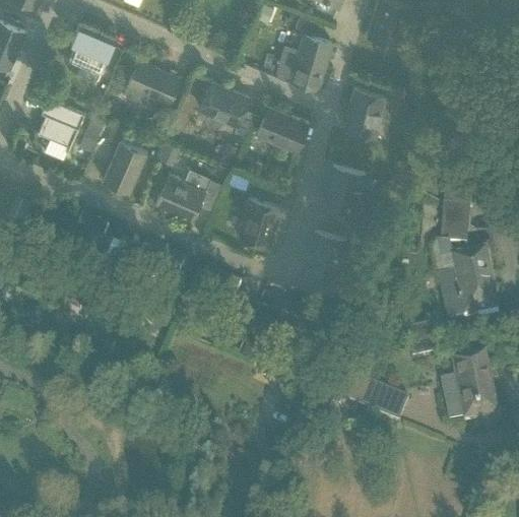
[(12,0),(37,10),(41,0),(12,0)]
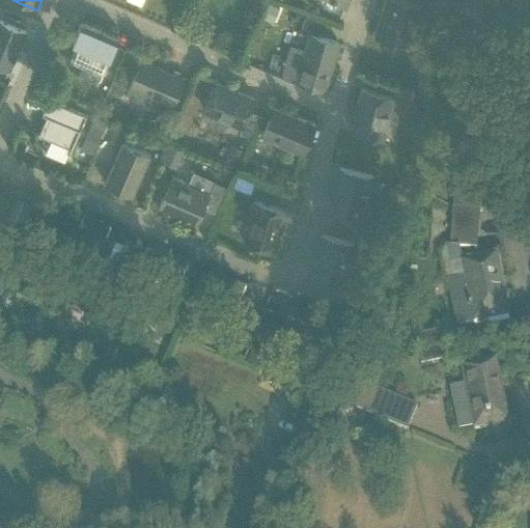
[(321,0),(345,10),(350,0),(321,0)]
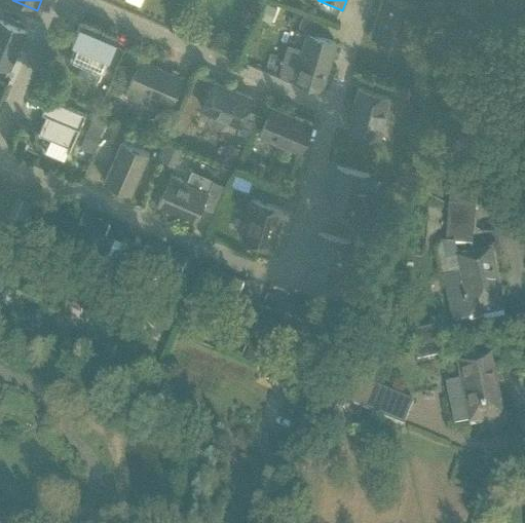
[(462,0),(460,7),(478,12),(482,0),(462,0)]
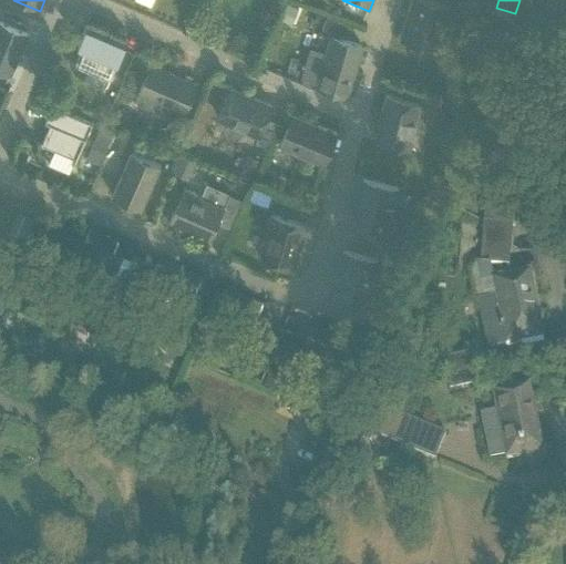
[(0,72),(11,78),(28,37),(0,24),(0,72)]
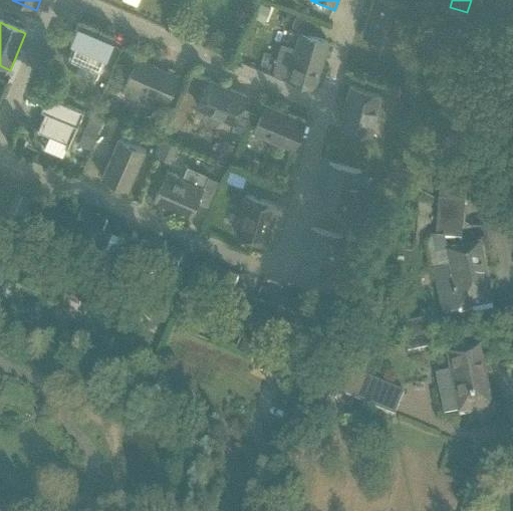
[(76,43),(68,61),(99,74),(100,75),(114,42),(78,27),(72,41),(76,43)]
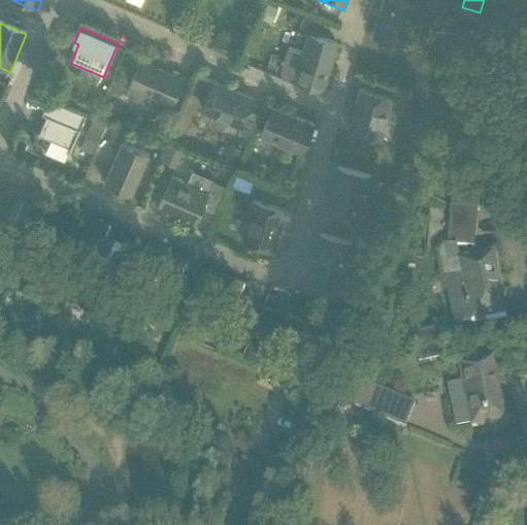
[(61,32),(56,43),(70,50),(73,42),(75,38),(61,32)]
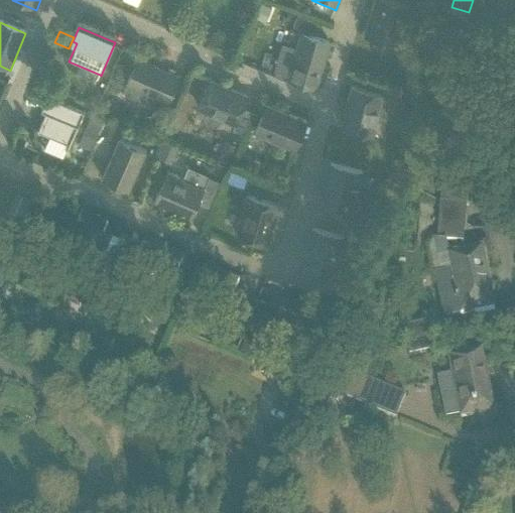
[(299,35),(286,80),(289,81),(316,89),(330,44),(312,39),(299,35)]
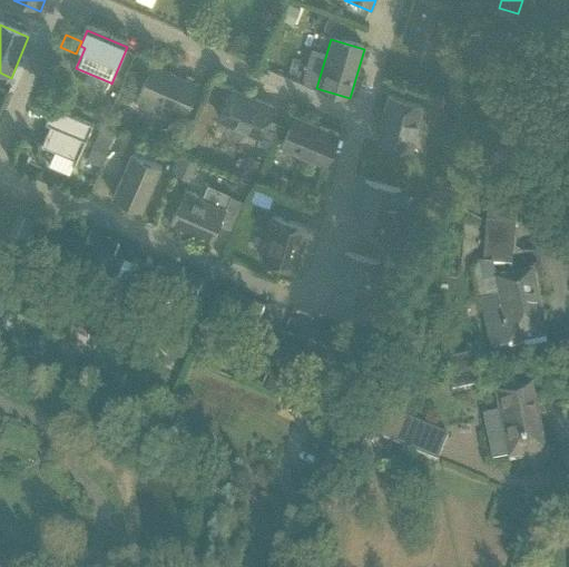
[(155,110),(158,103),(186,115),(198,89),(151,69),(140,96),(137,103),(139,108),(149,113),(155,110)]
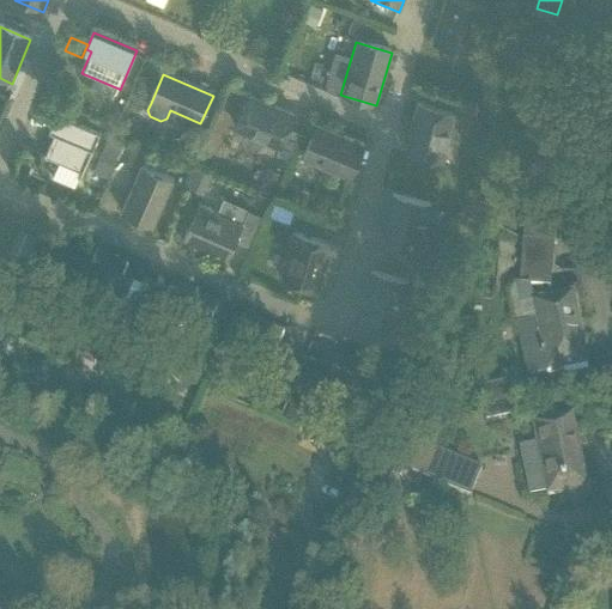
[(302,135),(289,131),(295,117),(250,99),(237,131),(247,135),(244,144),(244,150),(255,154),(260,152),(265,142),(280,150),(278,158),(291,164),(302,135)]
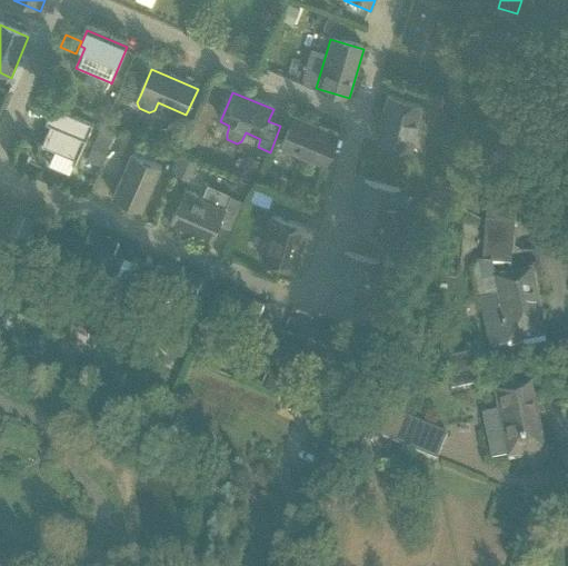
[(388,99),(382,119),(380,131),(381,131),(378,144),(410,152),(422,108),(388,99)]
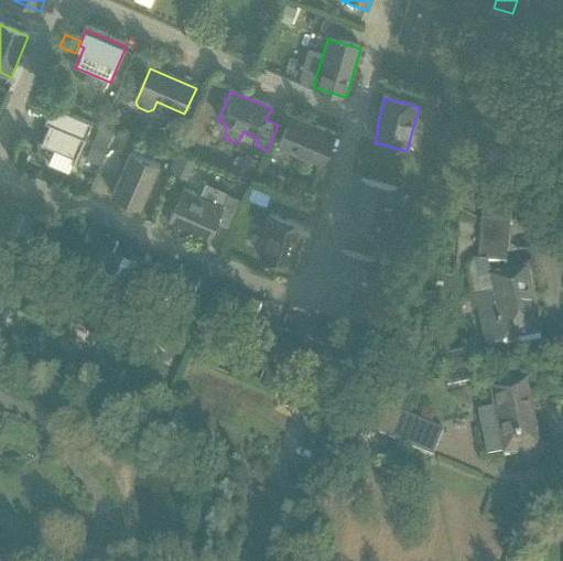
[(93,126),(53,108),(46,125),(51,127),(42,147),(77,162),(93,126)]
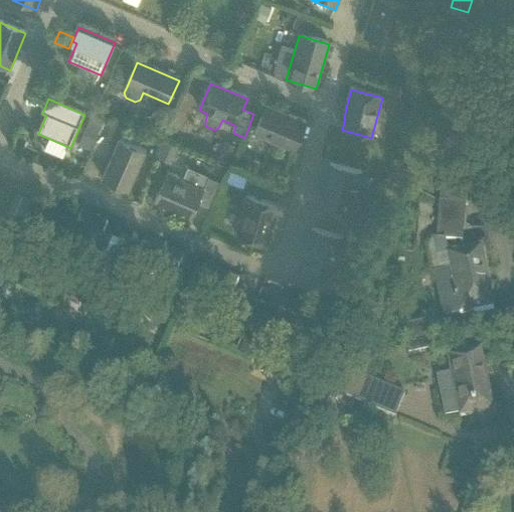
[(295,152),(299,143),(307,124),(267,107),(254,134),(295,152)]
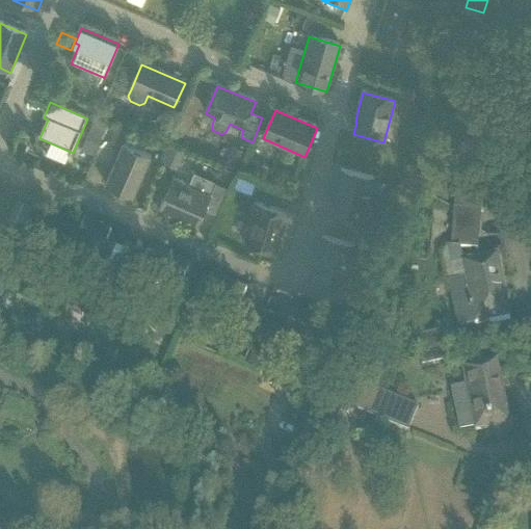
[(166,120),(151,124),(156,141),(170,137),(166,120)]
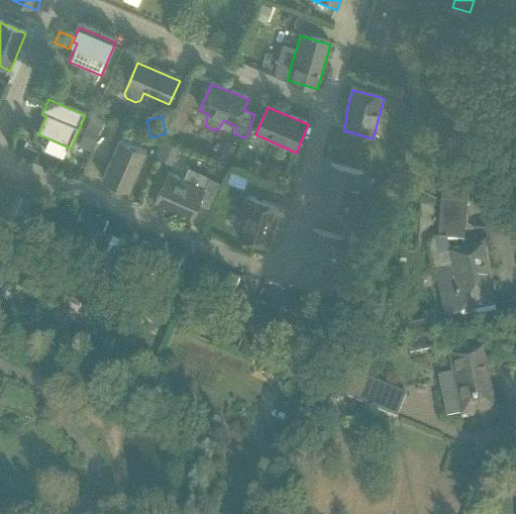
[(86,134),(79,150),(92,156),(99,139),(106,123),(94,117),(86,134)]
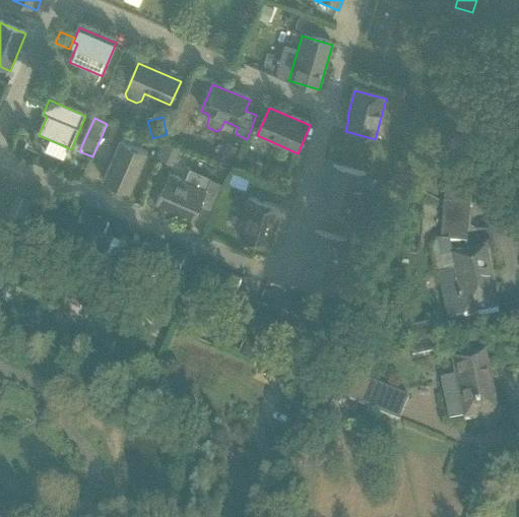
[(108,125),(103,137),(113,142),(118,130),(108,125)]
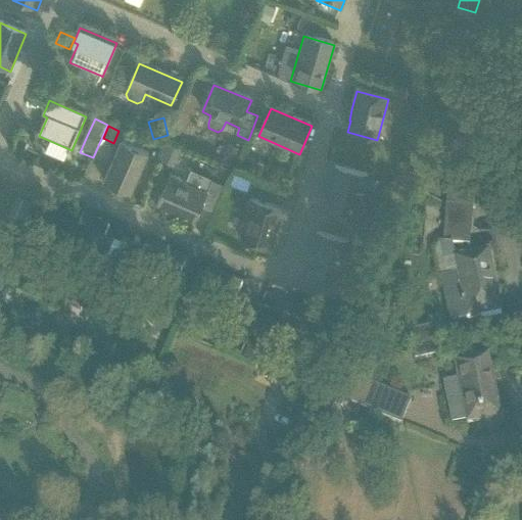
[(167,143),(161,156),(177,163),(182,150),(183,149),(168,142),(167,143)]
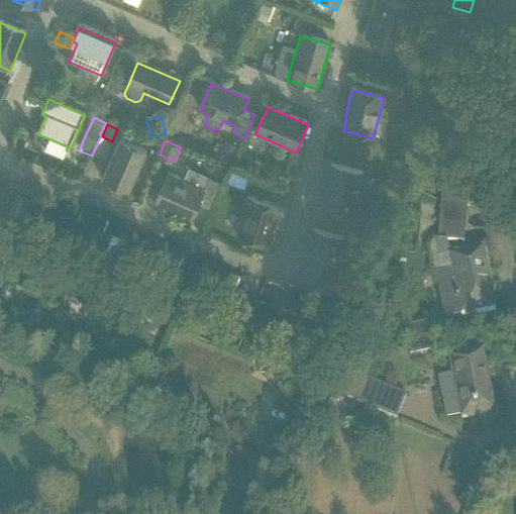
[(120,142),(103,182),(129,194),(146,153),(120,142)]
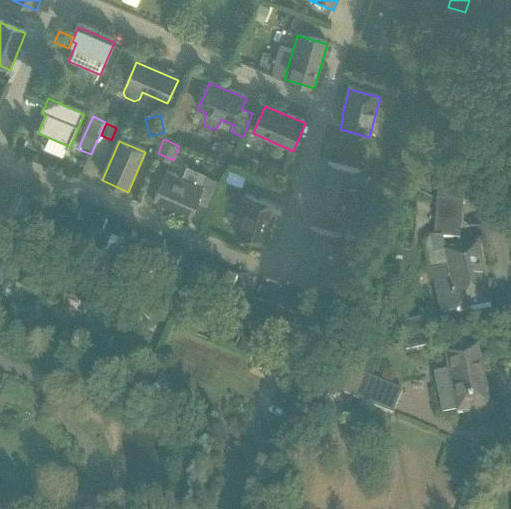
[(224,143),(218,158),(230,163),(236,148),(224,143)]
